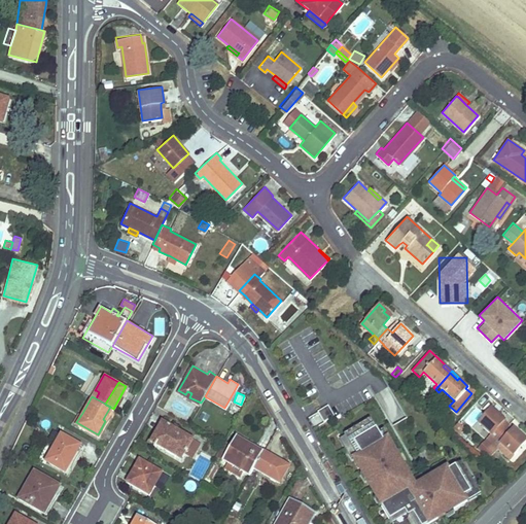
[(315,410),(321,421),(335,413),(328,403),(315,410)]
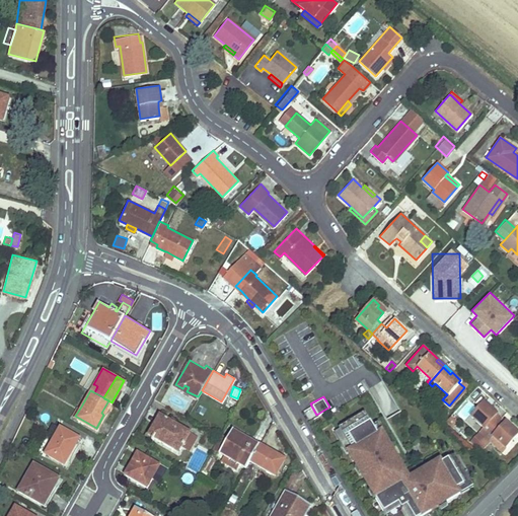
[(468,397),(457,411),(464,418),(475,404),(468,397)]
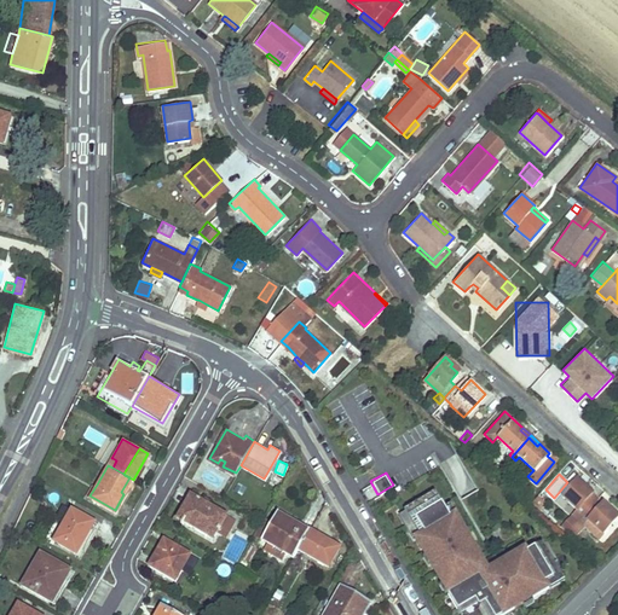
[(566,518),(572,524),(598,497),(577,477),(561,494),(567,500),(576,508),(571,512),(566,518)]
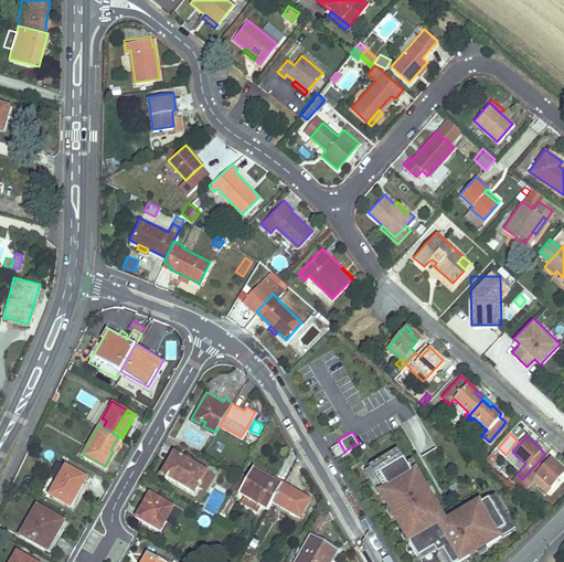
[(82,453),(88,443),(83,439),(82,439),(76,449),(82,453)]
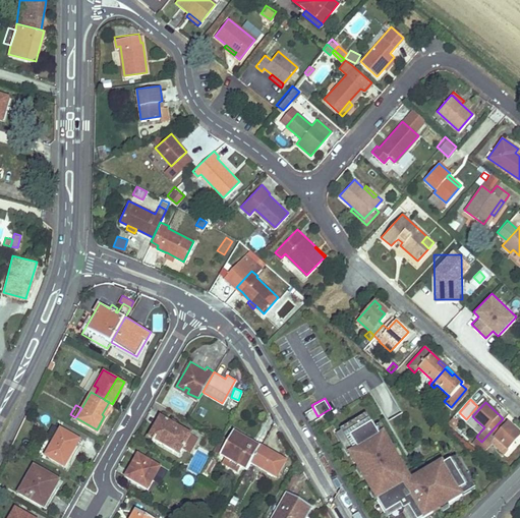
[(383,433),(379,435),(365,413),(340,428),(352,450),(348,452),(357,467),(360,465),(364,472),(362,474),(371,491),(374,488),(379,496),(376,497),(386,513),(400,505),(404,510),(409,507),(415,517),(421,517),(440,507),(439,505),(446,501),(448,503),(463,494),(460,488),(472,481),(456,456),(436,468),(434,465),(424,470),(426,473),(420,477),(418,474),(406,481),(400,471),(404,469),(396,454),(393,456),(389,449),(392,447),(383,433)]
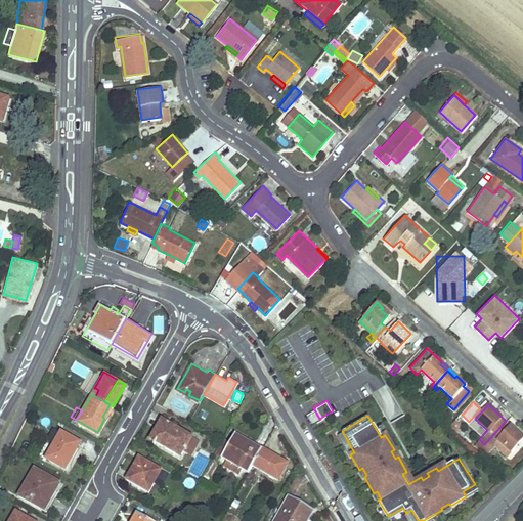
[(190,435),(161,418),(149,437),(172,450),(174,448),(180,451),(181,449),(189,436),(190,435)]
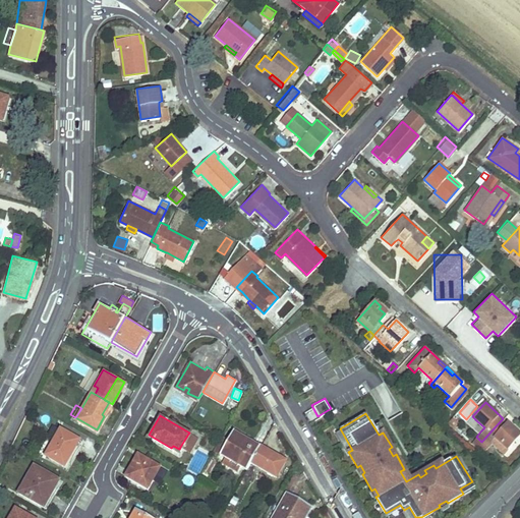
[(453,425),(458,420),(454,416),(449,422),(453,425)]
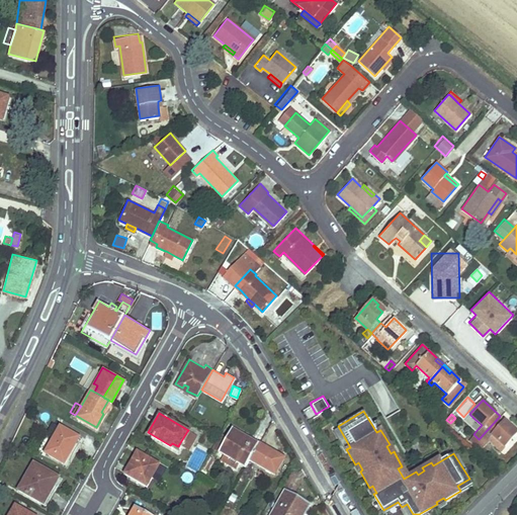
[(479,439),(485,444),(489,439),(493,435),(504,446),(516,431),(510,425),(509,427),(503,421),(504,420),(500,416),(479,439)]
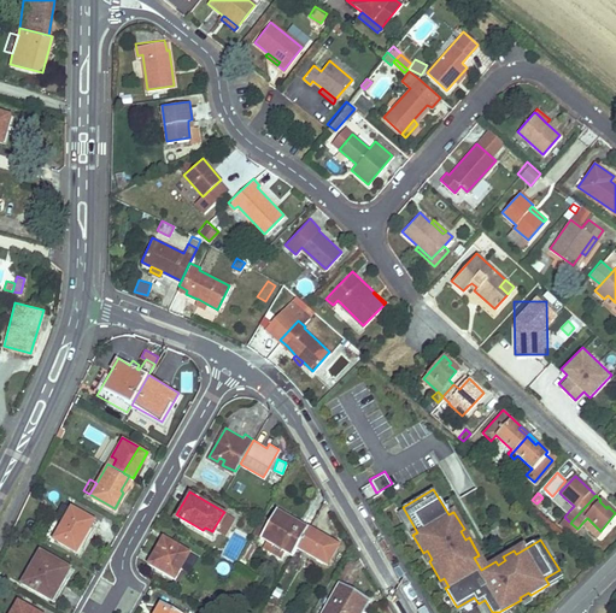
[(561,504),(569,511),(574,506),(565,499),(561,504)]
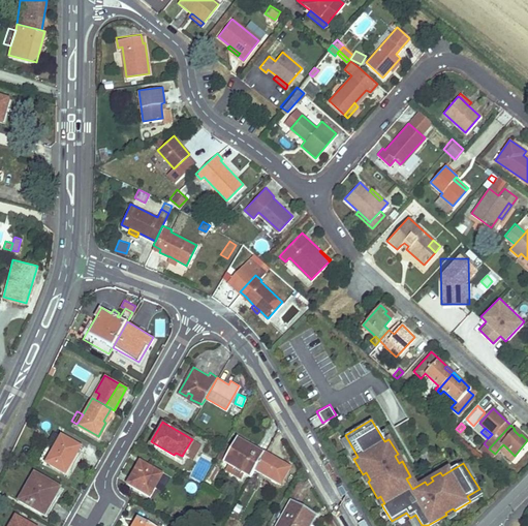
[(74,459),(82,445),(61,434),(45,460),(64,470),(72,457),(74,459)]
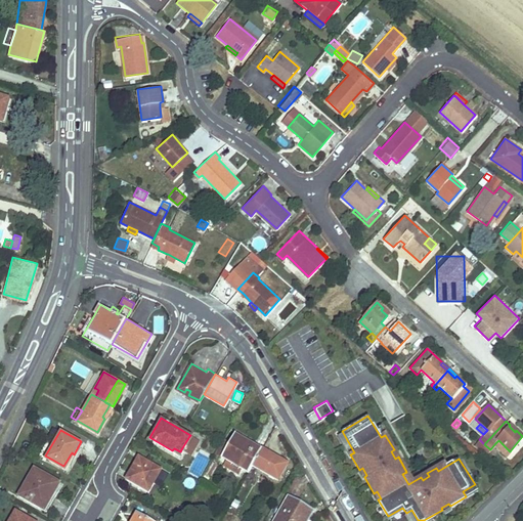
[(354,452),(342,431),(338,434),(350,454),(354,452)]
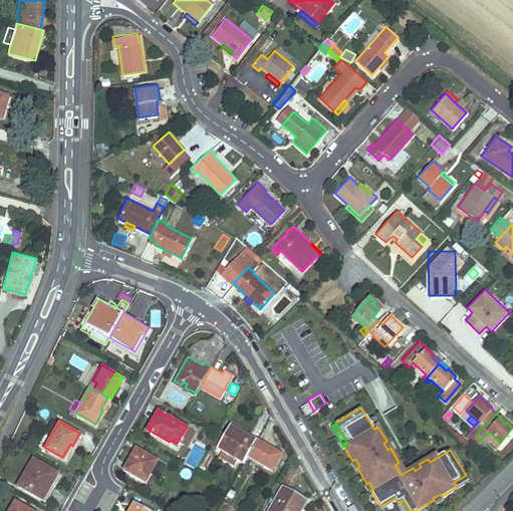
[(247,455),(256,439),(248,435),(246,438),(235,431),(237,428),(230,424),(225,433),(216,447),(221,450),(234,457),(235,458),(242,462),(247,455)]
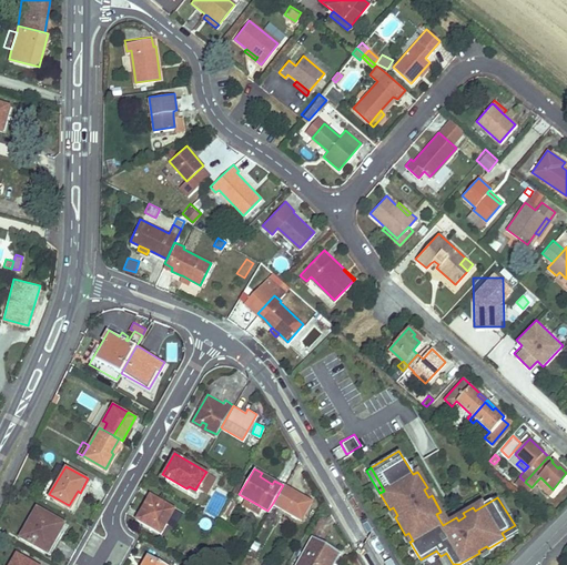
[(214,476),(213,476),(206,472),(205,473),(196,487),(205,492),(214,476)]
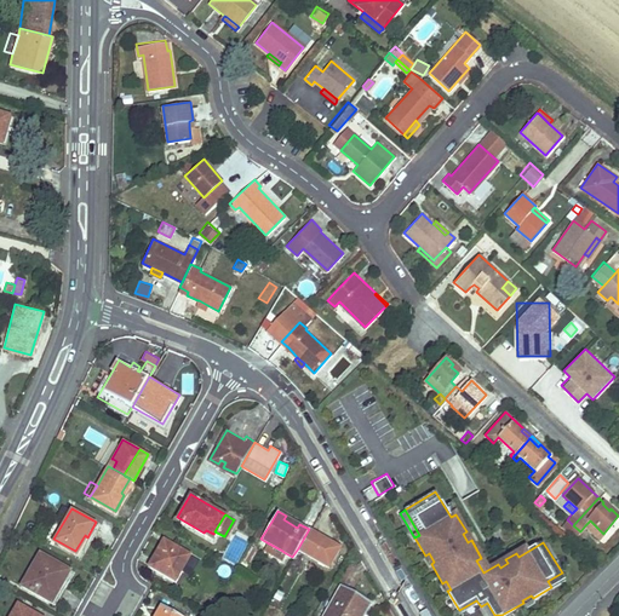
[(261,539),(271,522),(264,518),(264,517),(254,535),(261,539)]
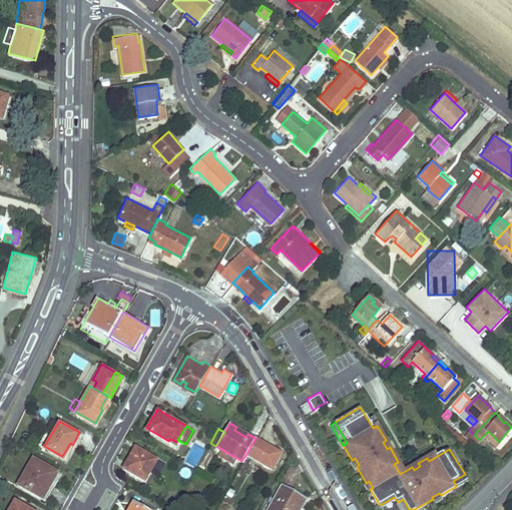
[(484,435),(496,445),(499,442),(488,431),(484,435)]
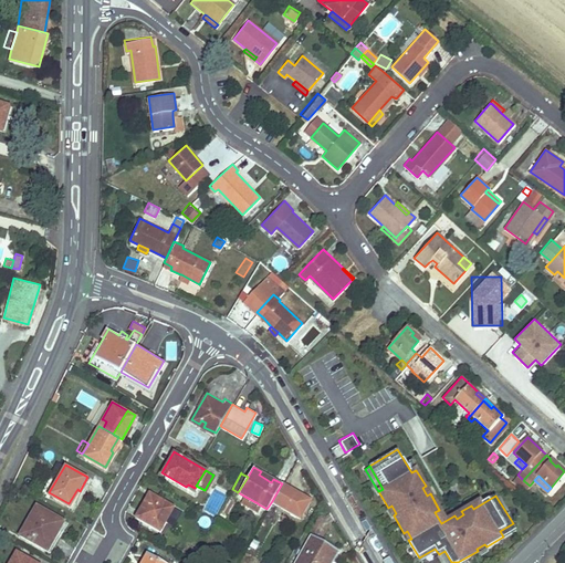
[(300,517),(310,499),(282,483),(272,501),(300,517)]
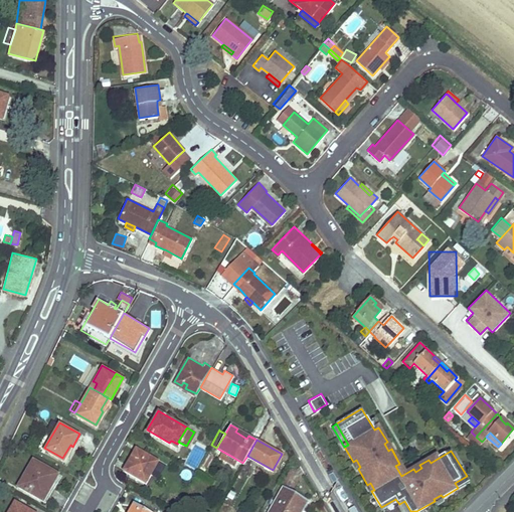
[(145,481),(157,461),(137,449),(124,469),(145,481)]
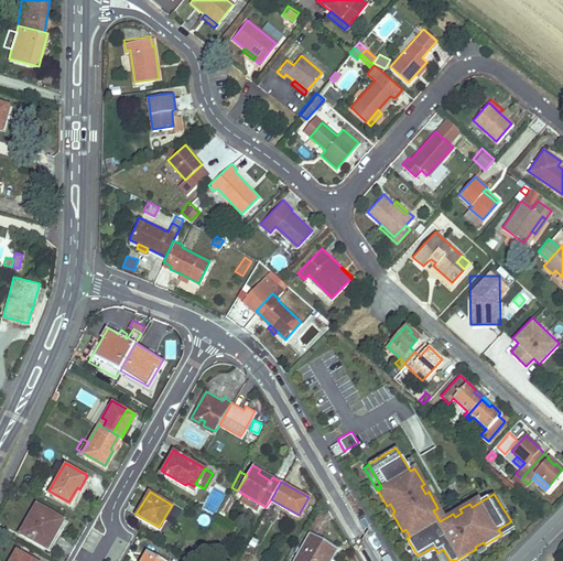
[(253,507),(257,502),(242,494),(242,495),(240,498),(239,499),(253,508),(253,507)]
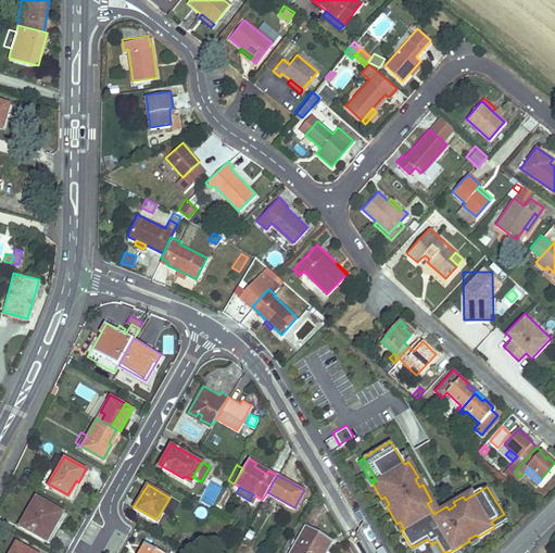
[(223,504),(230,492),(229,492),(224,489),(217,501),(218,501),(223,504)]
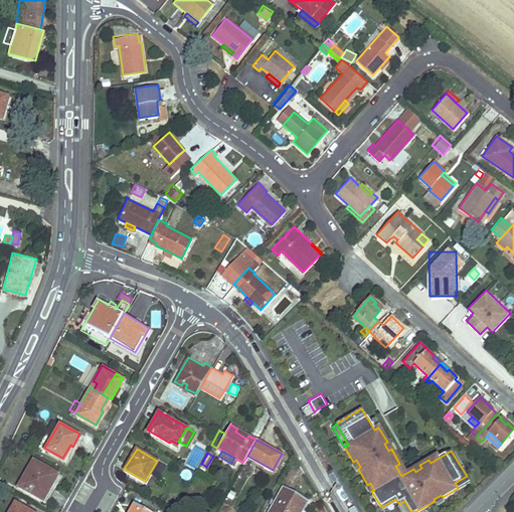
[(51,484),(57,473),(35,460),(26,475),(23,473),(17,484),(39,497),(47,483),(47,482),(51,484)]
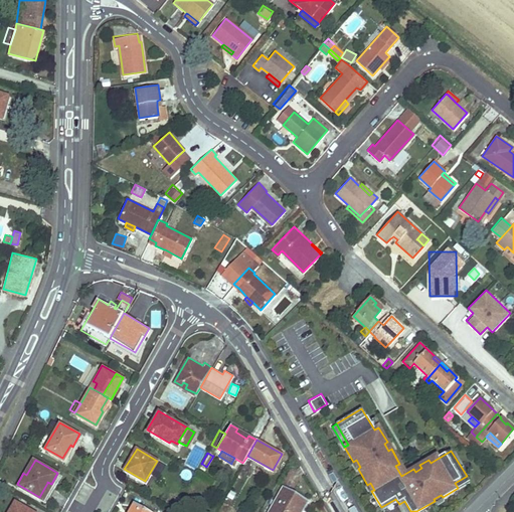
[(183,467),(181,477),(189,478),(191,469),(183,467)]
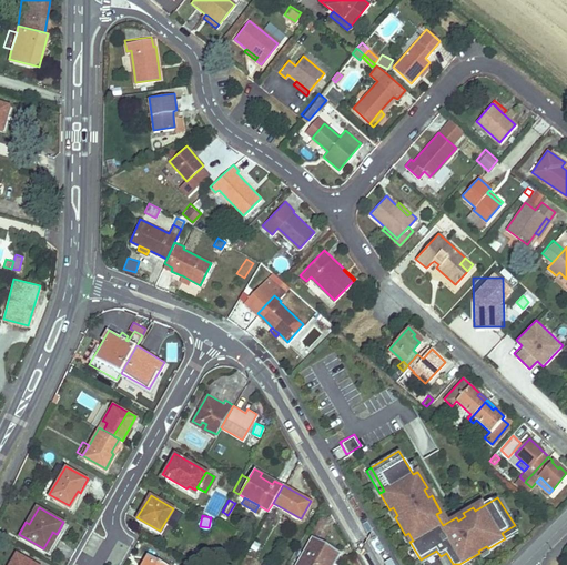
[(517,531),(515,525),(502,533),(505,538),(517,531)]
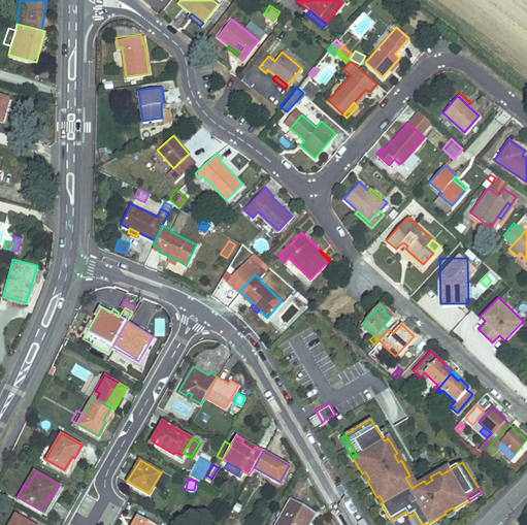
[(44,511),(53,496),(48,494),(48,495),(40,510),(43,512),(44,511)]
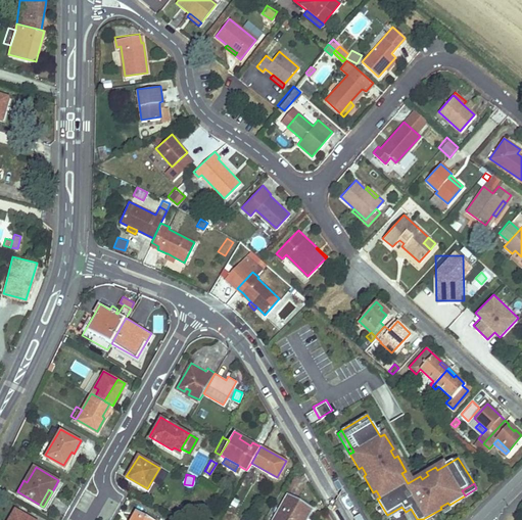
[(304,519),(312,507),(288,492),(272,519),(304,519)]
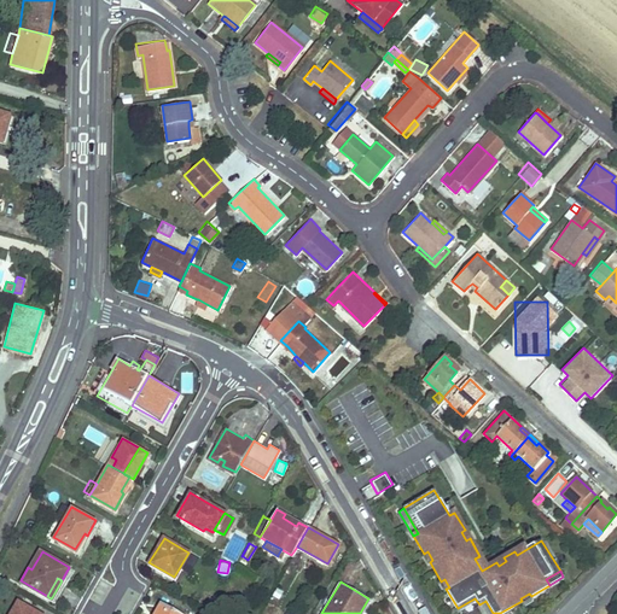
[(475,598),(458,608),(460,613),(493,613),(485,601),(479,604),(475,598)]
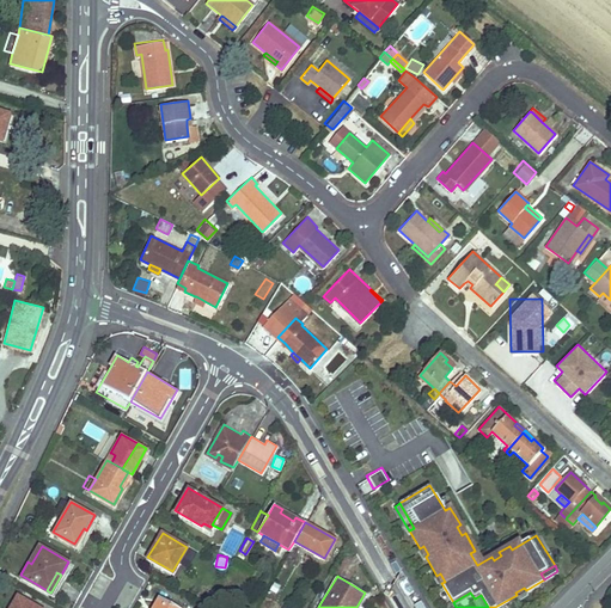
[(41,607),(17,594),(7,607),(41,607)]
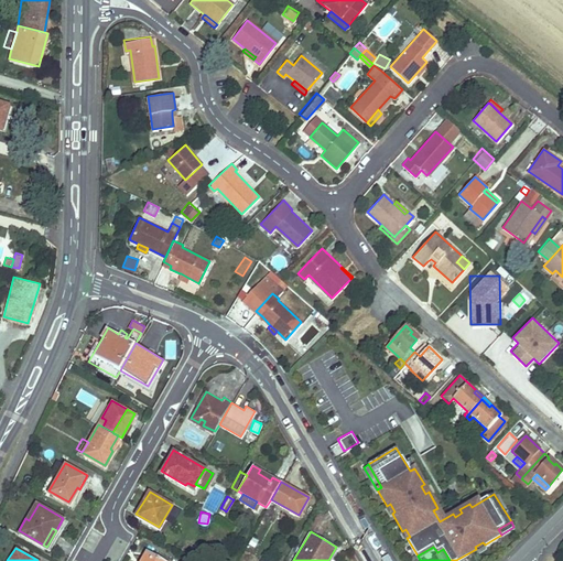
[(165,560),(147,550),(140,560),(165,560)]
